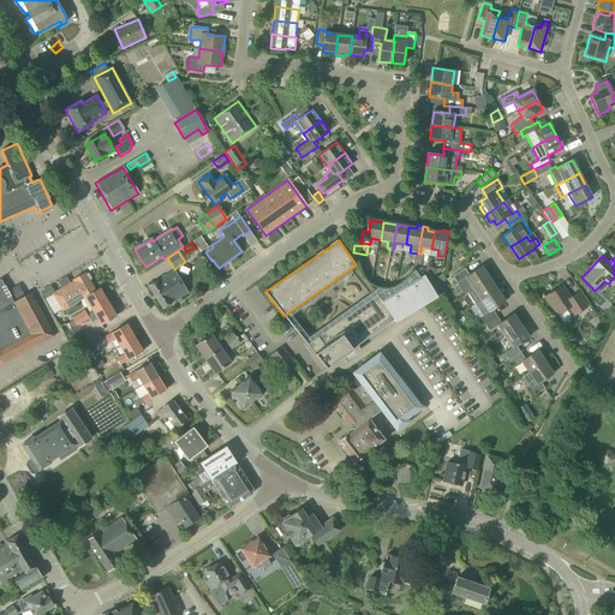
[(464,296),(466,296),(473,290),(490,279),(482,267),(470,275),(465,269),(452,278),(457,284),(458,286),(458,288),(461,292),(463,294),(464,296)]
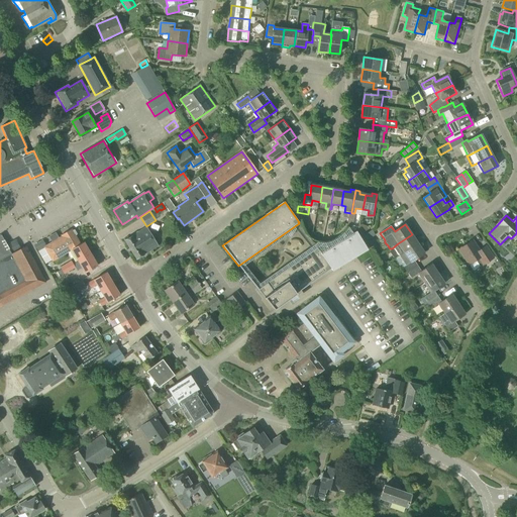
[(136,260),(158,246),(145,227),(124,241),(136,260)]
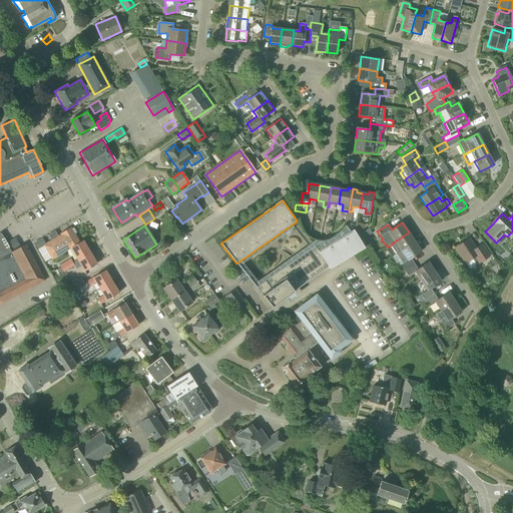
[(70,247),(79,242),(74,233),(76,232),(73,228),(71,229),(70,227),(60,233),(61,235),(48,243),(46,244),(42,238),(34,243),(38,249),(44,245),(52,260),(71,248),(70,247)]
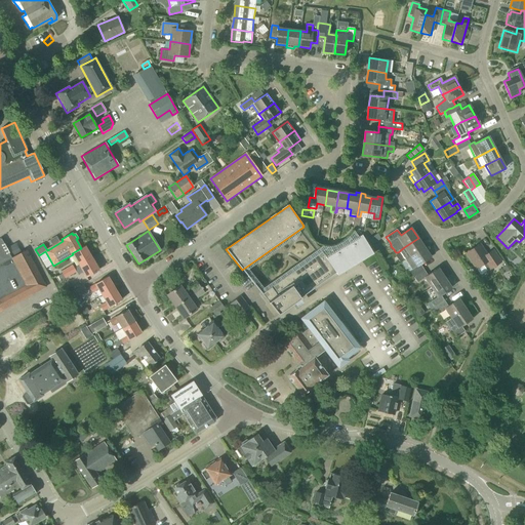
[(337,275),(373,252),(363,235),(326,257),(322,252),(261,294),(278,315),(335,273),(337,275)]
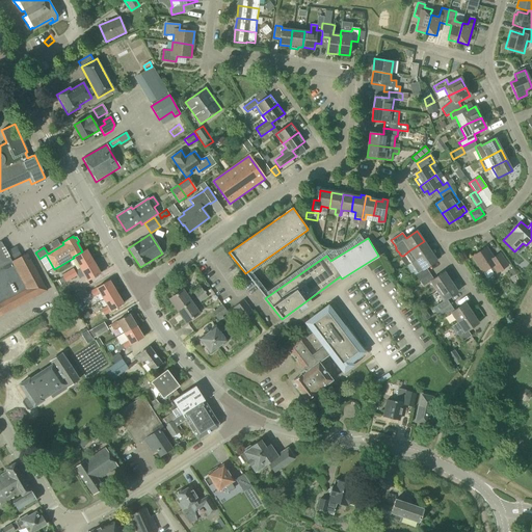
[(416,261),(430,251),(424,241),(409,250),(403,256),(405,259),(411,255),(416,260),(416,261)]
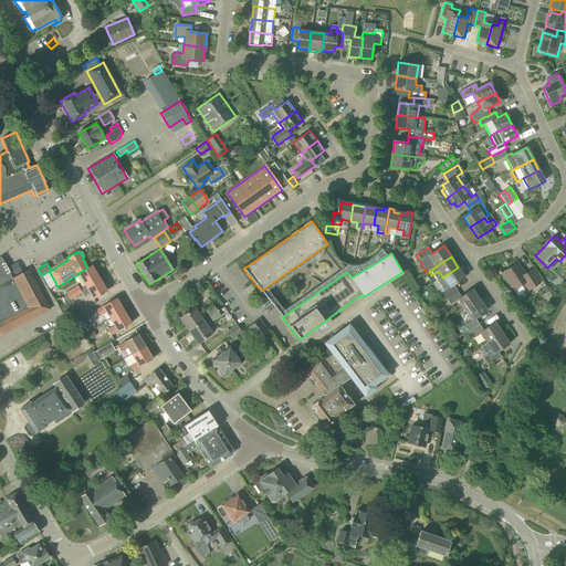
[(0,332),(2,335),(33,318),(50,310),(28,270),(12,279),(1,258),(0,258),(0,271),(3,278),(6,282),(0,284),(0,332)]
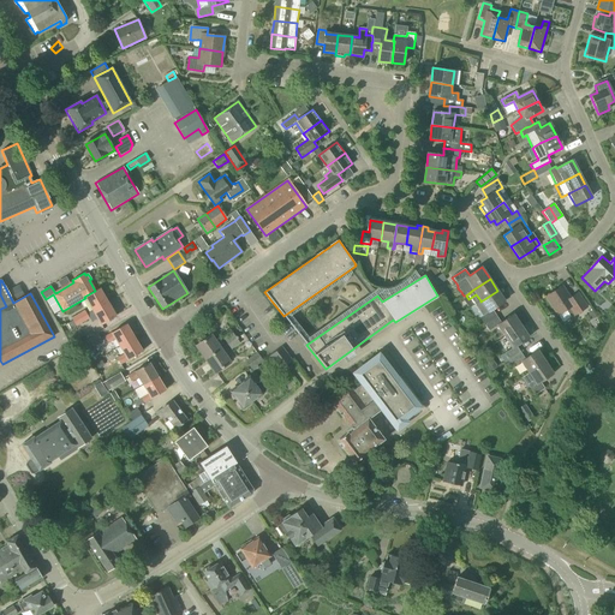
[(569,298),(562,286),(545,297),(557,316),(566,310),(571,318),(586,308),(578,293),(569,298)]
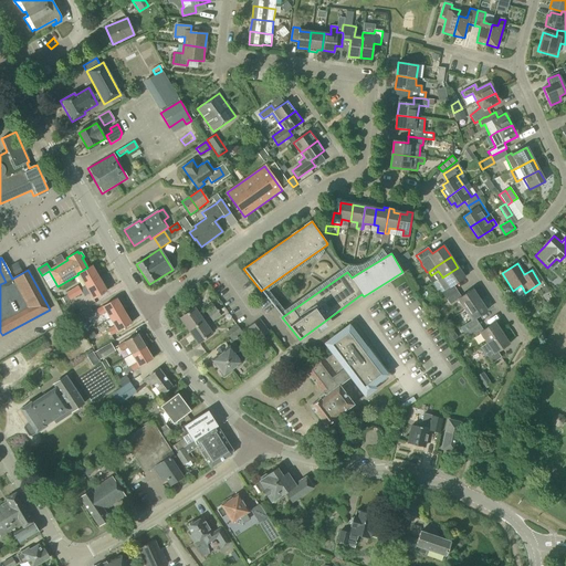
[(85,286),(98,279),(91,265),(87,268),(77,273),(79,274),(85,286)]
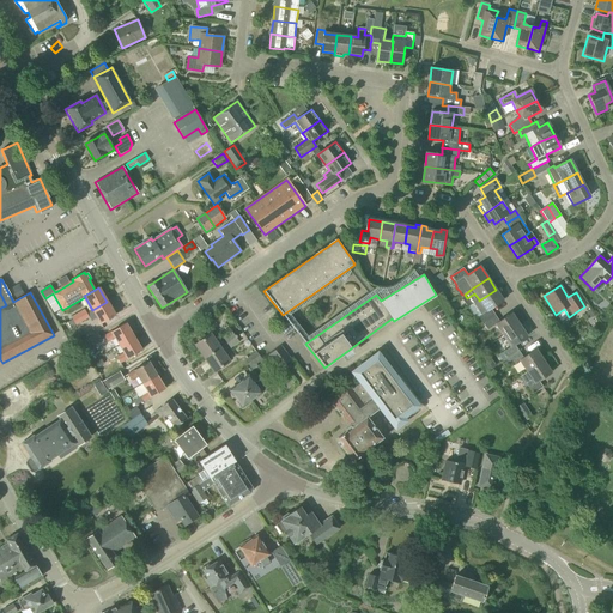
[(483,323),(495,315),(491,309),(503,301),(496,290),(479,301),(479,299),(473,304),(480,315),(478,316),(483,323)]
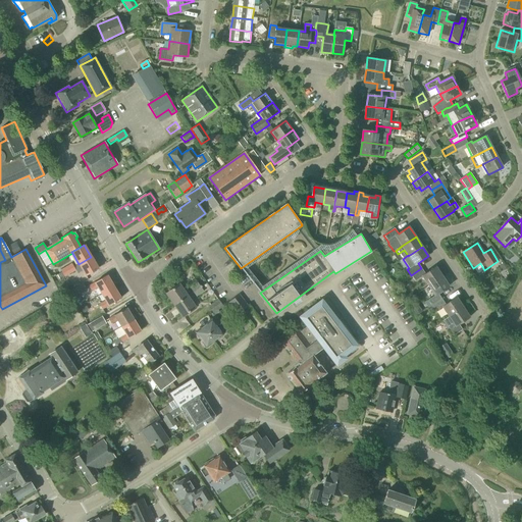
[(91,257),(79,264),(84,271),(84,272),(86,276),(98,269),(96,264),(91,257)]
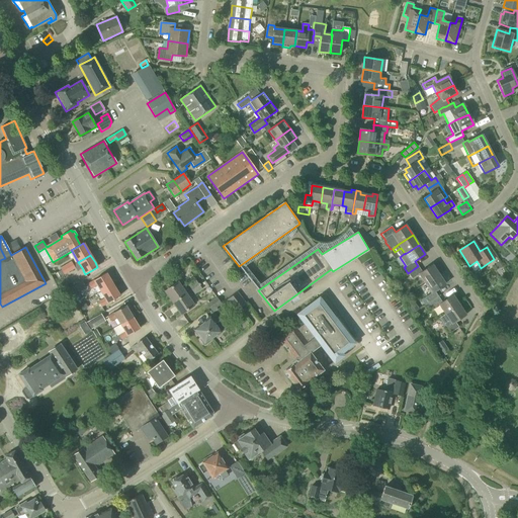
[(62,271),(73,265),(71,262),(60,268),(62,271)]
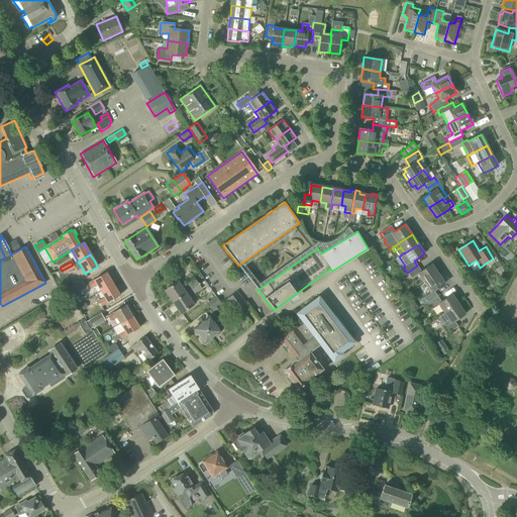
[(73,265),(62,271),(63,275),(75,268),(73,265)]
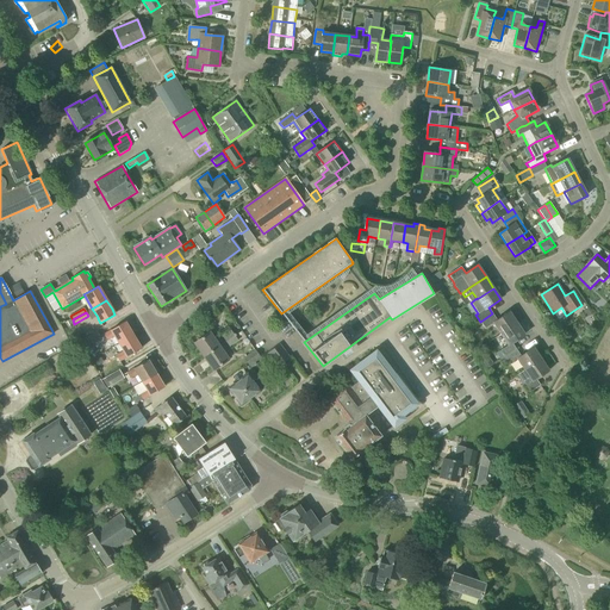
[(500,335),(517,324),(510,312),(497,321),(492,313),(480,322),(484,329),(492,323),(500,335)]
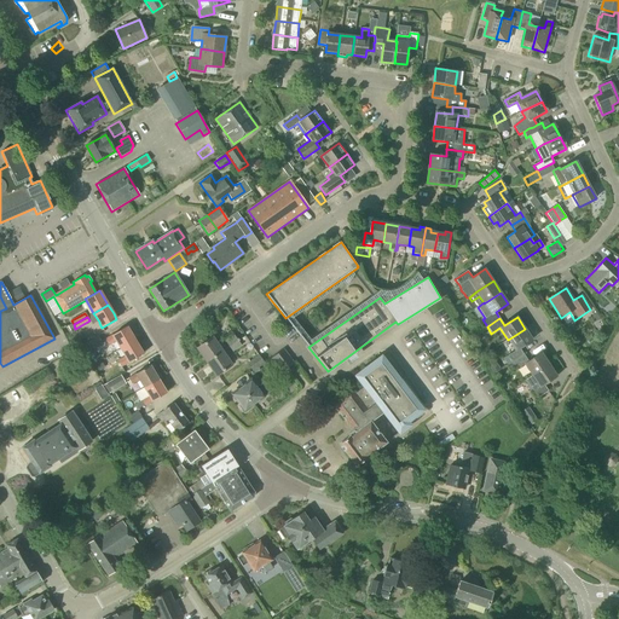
[(121,348),(134,340),(127,327),(113,335),(104,340),(109,346),(116,341),(121,348)]
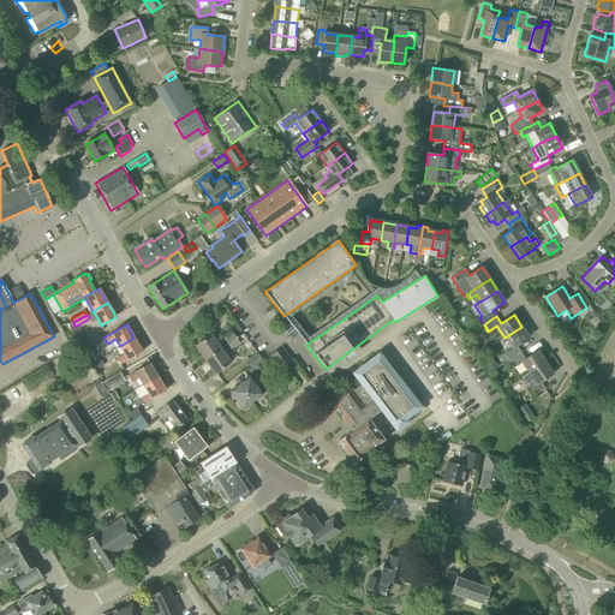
[(508,362),(521,353),(517,346),(529,339),(521,327),(505,338),(512,348),(503,354),(508,362)]
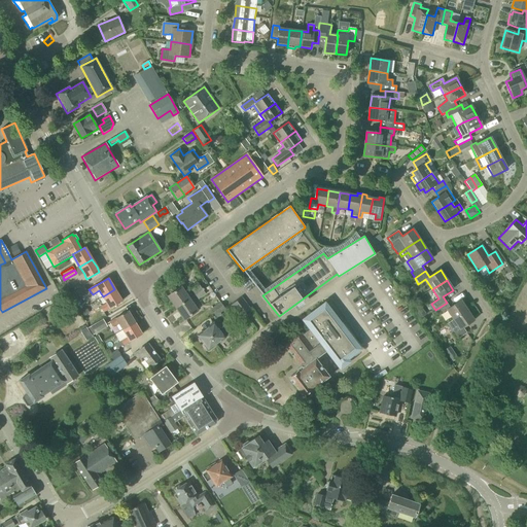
[(195,295),(203,290),(202,289),(208,286),(205,281),(191,290),(195,295)]
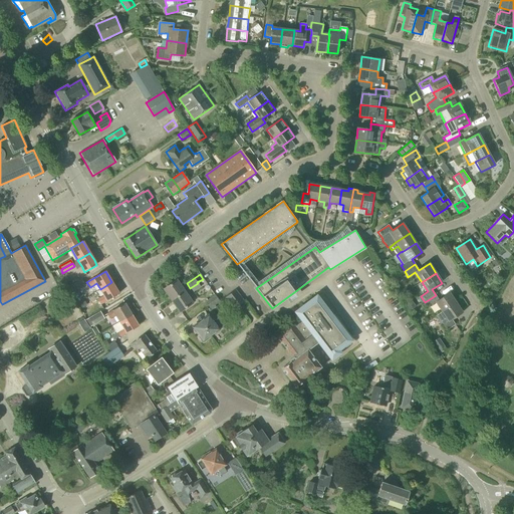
[(81,279),(68,287),(73,296),(76,294),(75,292),(85,285),(81,279)]
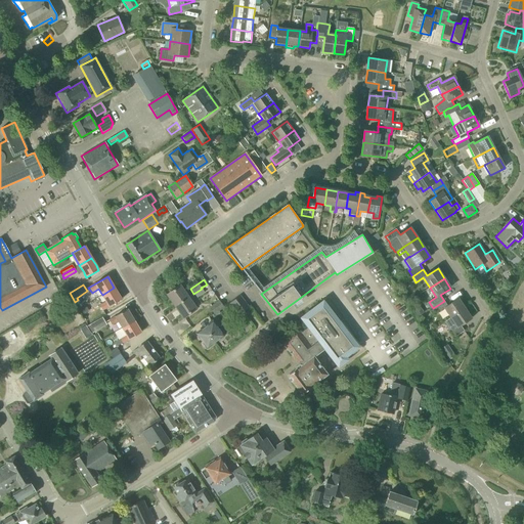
[(175,307),(188,298),(180,286),(167,295),(175,307)]
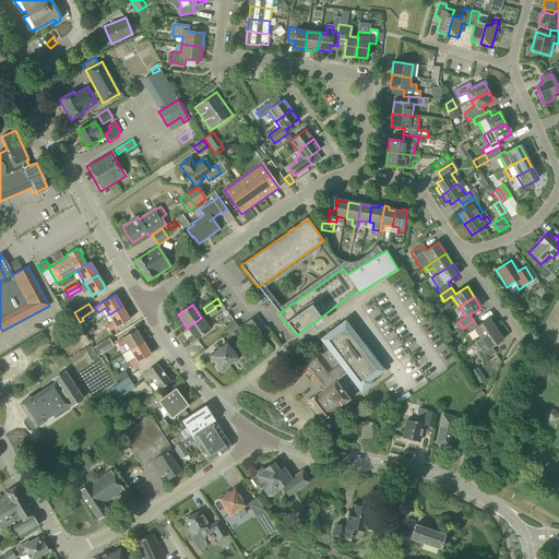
[(121,307),(109,314),(113,321),(106,325),(109,332),(117,328),(116,326),(129,319),(121,307)]
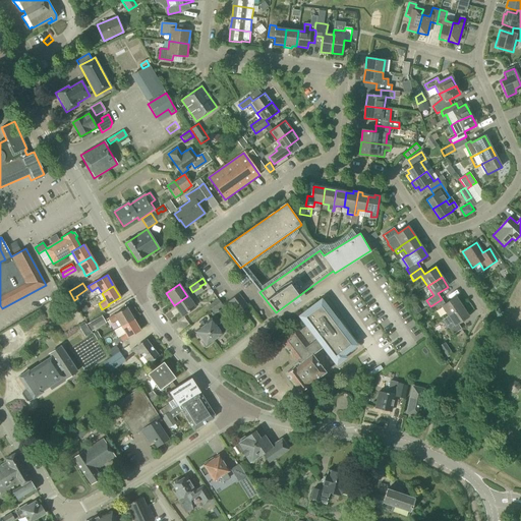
[(200,287),(192,292),(195,296),(203,291),(200,287)]
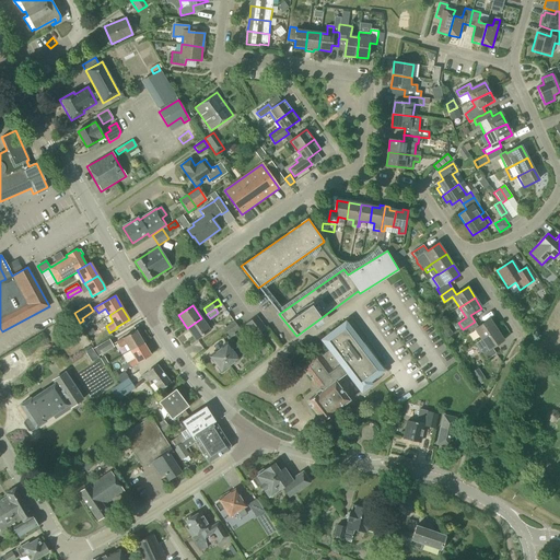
[(255,337),(266,328),(256,316),(245,324),(255,337)]
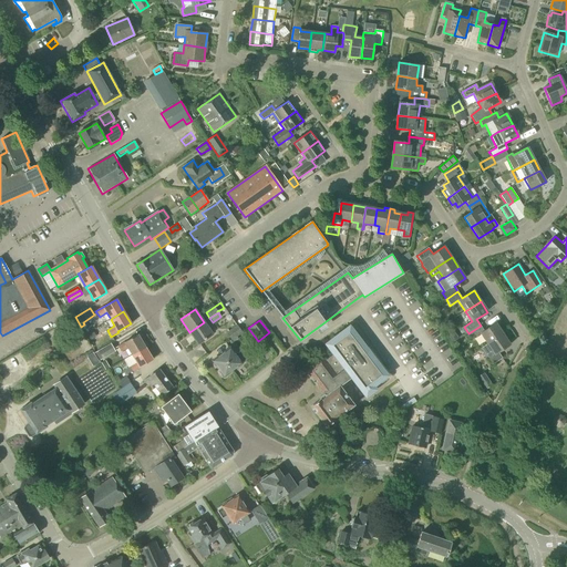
[(204,322),(189,332),(198,344),(213,334),(204,322)]
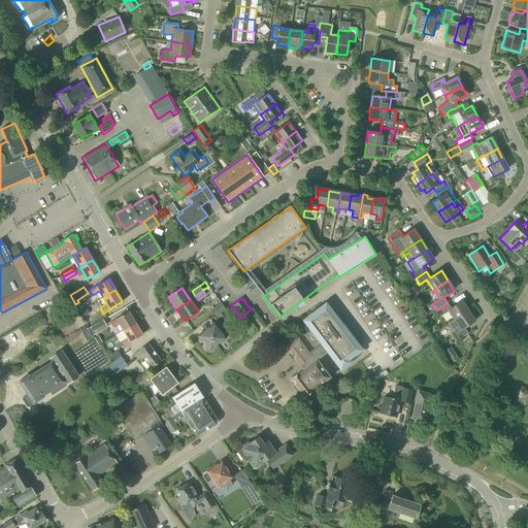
[(454,321),(467,311),(461,301),(451,308),(448,303),(436,310),(439,315),(440,315),(447,310),(454,321)]
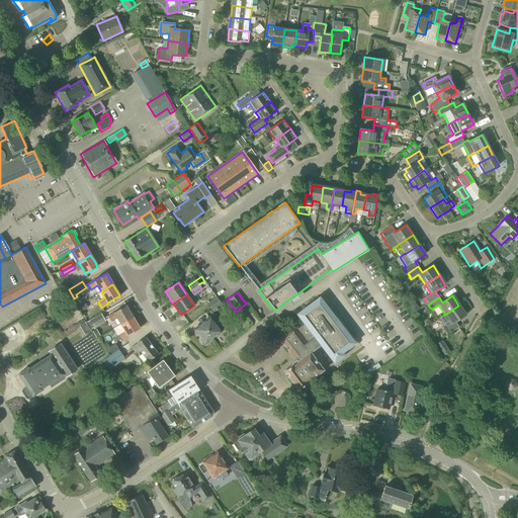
[(211,312),(222,305),(217,297),(206,305),(211,312)]
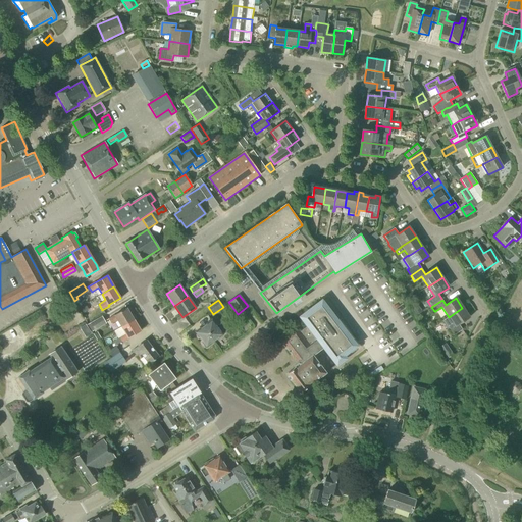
[(356,346),(321,301),(311,309),(315,313),(304,322),(307,326),(299,332),(296,327),(279,341),(298,364),(294,366),(295,368),(286,374),(301,393),(309,386),(325,373),(312,357),(324,348),(337,365),(346,359),(344,356),(356,346)]
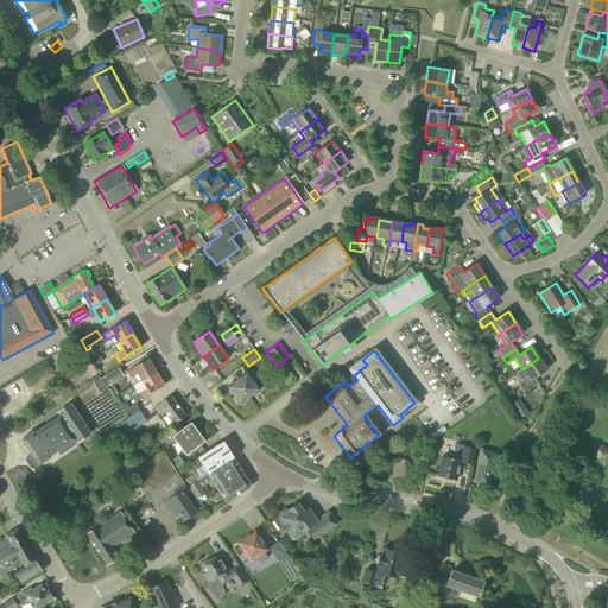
[(96,365),(103,361),(99,354),(90,359),(95,366),(96,365)]
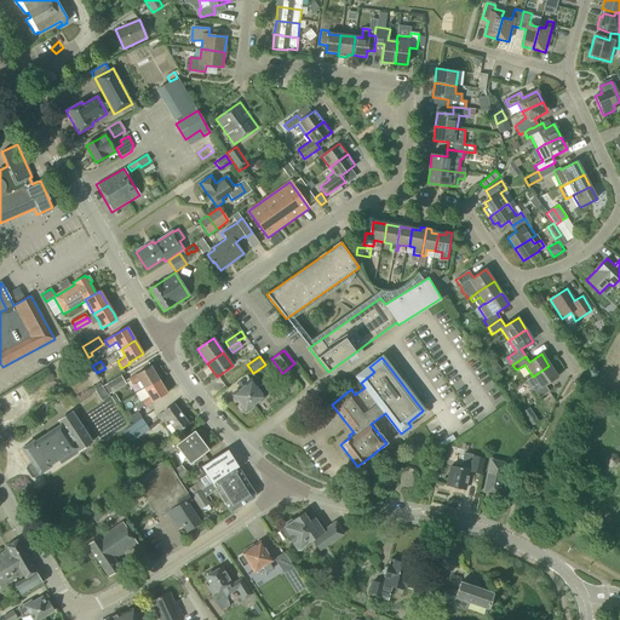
[(144,389),(159,380),(150,366),(136,374),(128,379),(132,385),(139,382),(144,389)]
